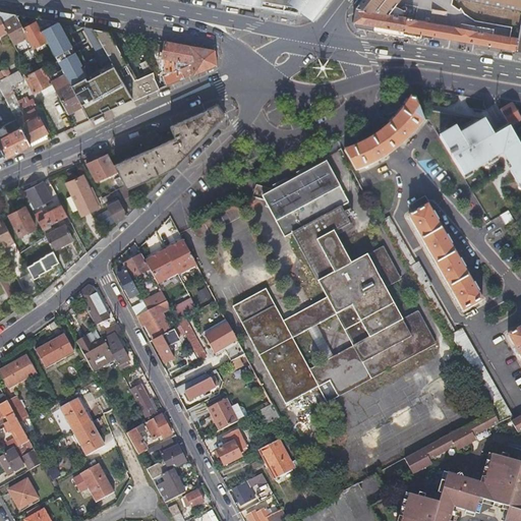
[(233,0),(238,1),(237,0),(248,0),(248,3),(296,11),(297,5),(303,6),(314,14),(325,0),(233,0)]
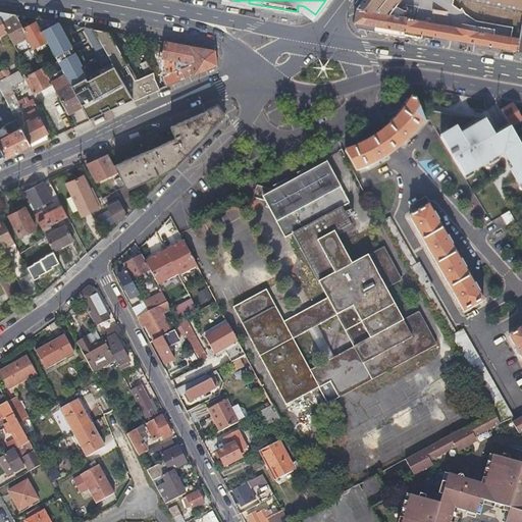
[(371,0),(364,10),(357,9),(357,11),(354,22),(355,22),(390,30),(404,32),(405,32),(421,35),(519,52),(521,40),(513,39),(515,29),(478,21),(468,14),(464,8),(463,10),(455,5),(449,4),(450,0),(371,0)]
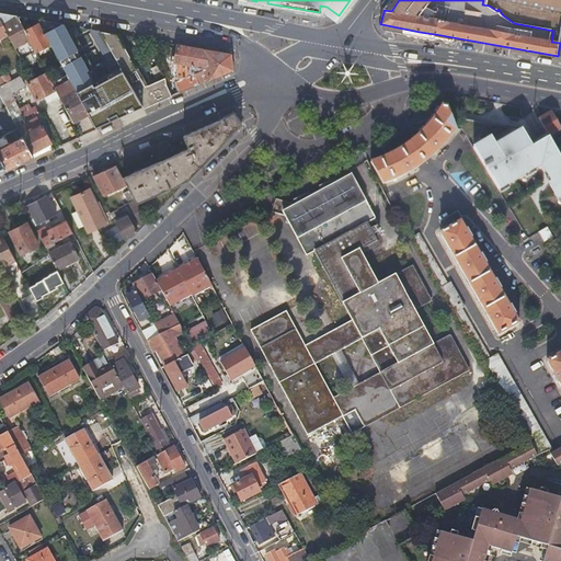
[(391,0),(384,10),(391,11),(399,0),(391,0)]
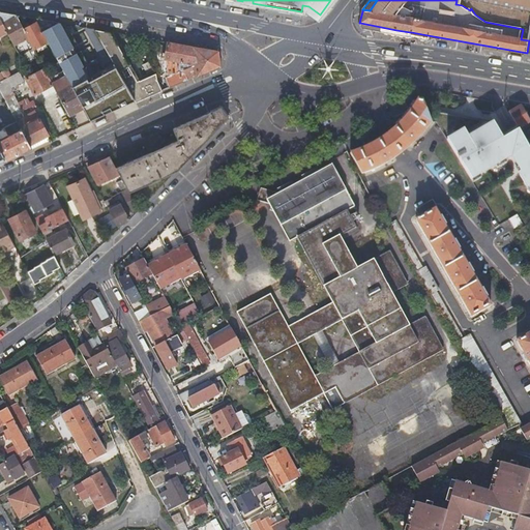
[(529,0),(477,0),(529,10),(529,0)]
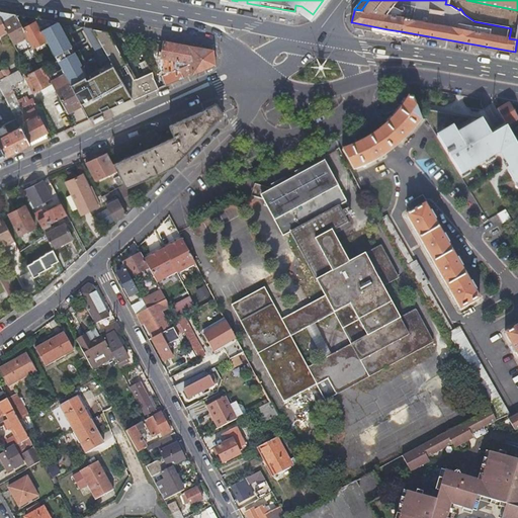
[(0,20),(5,30),(12,44),(21,39),(24,37),(29,48),(32,47),(22,28),(15,14),(0,11),(0,20)]
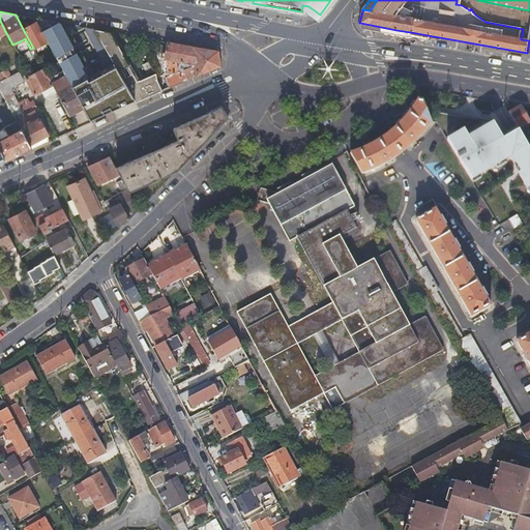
[(33,48),(34,49),(46,41),(35,22),(23,29),(33,48)]
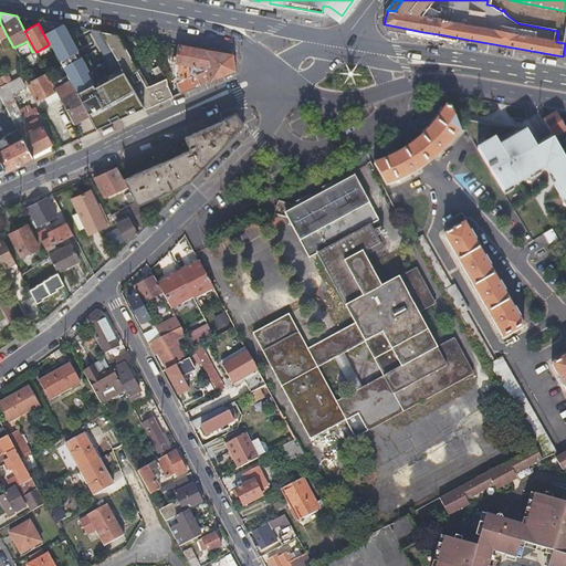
[(423,32),(385,24),(385,27),(386,30),(387,32),(390,33),(408,37),(436,42),(438,34),(423,32)]
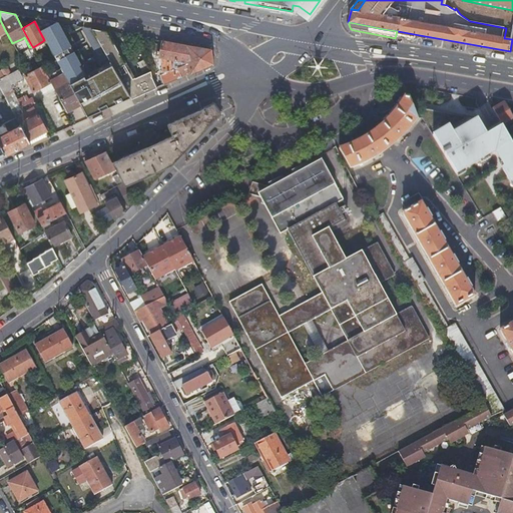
[(108,31),(92,28),(100,42),(116,70),(127,64),(108,31)]
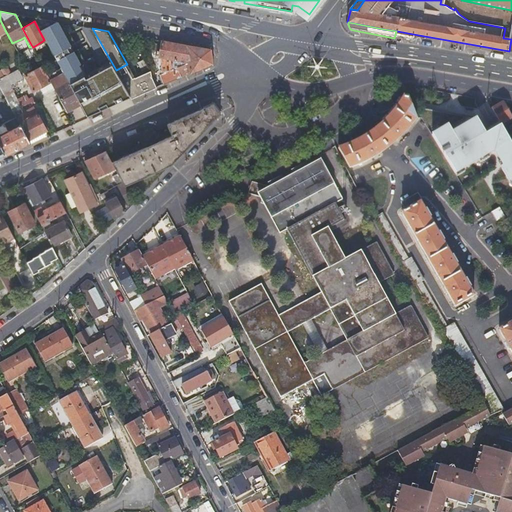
[(413,34),(397,31),(396,37),(412,40),(413,34)]
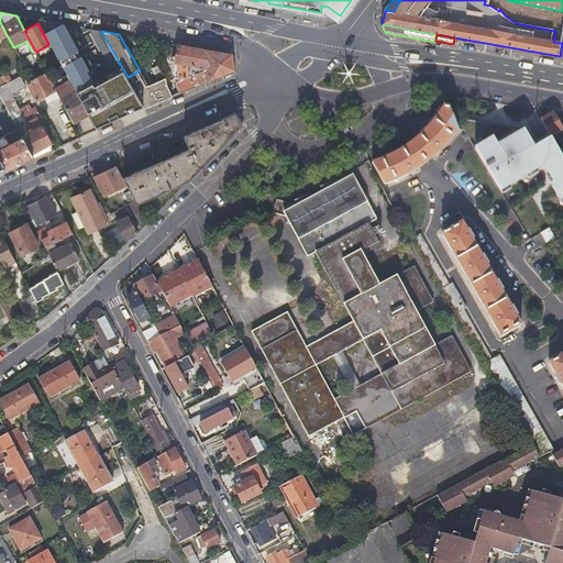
[(67,40),(46,35),(62,65),(75,89),(89,114),(89,116),(103,109),(67,40)]
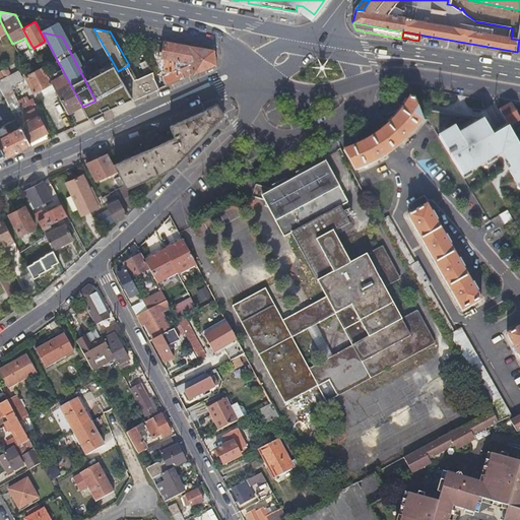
[(27,49),(29,48),(24,38),(21,40),(27,49)]
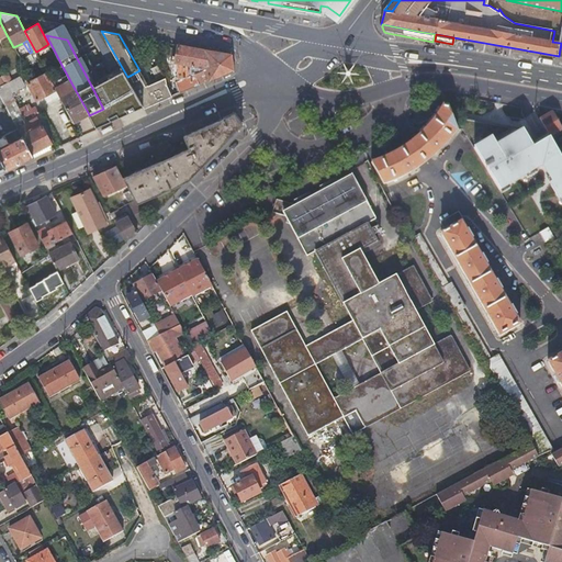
[(122,101),(137,94),(127,77),(110,46),(90,43),(122,101)]
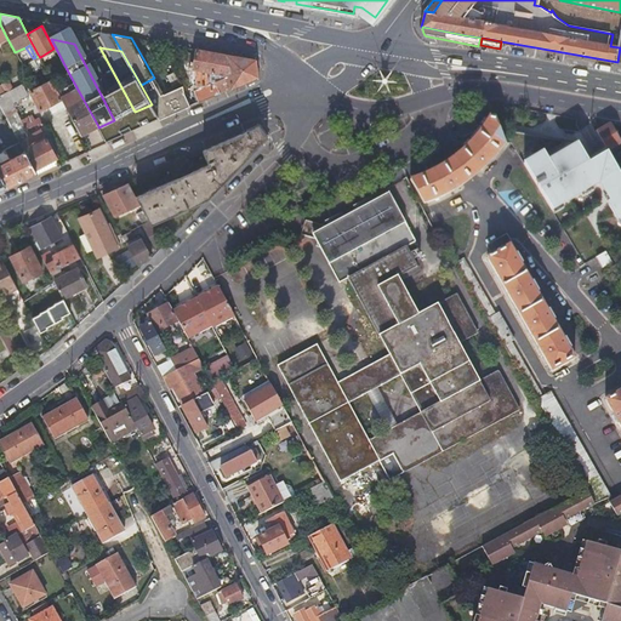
[(194,90),(200,102),(212,97),(258,77),(257,62),(197,50),(195,53),(193,53),(192,63),(182,63),(181,63),(184,81),(193,83),(195,69),(206,70),(210,84),(194,90)]
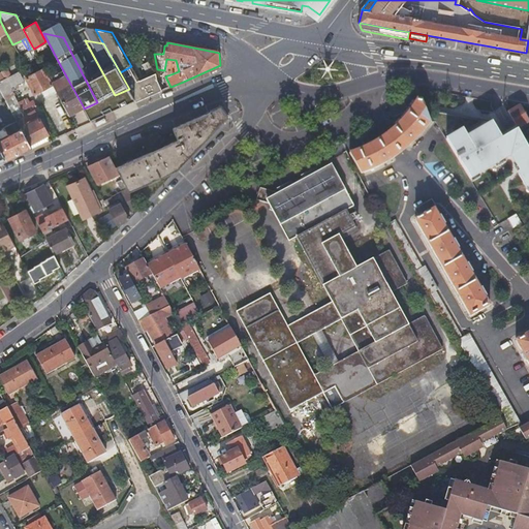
[(147,73),(154,71),(150,62),(143,64),(147,73)]
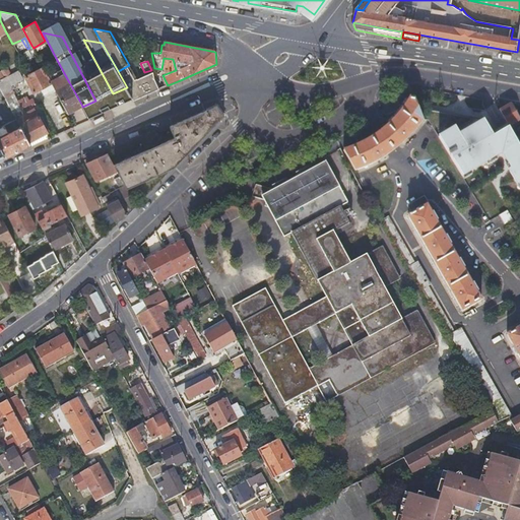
[(127,87),(133,99),(134,101),(159,89),(155,79),(154,71),(137,80),(129,65),(118,71),(127,87)]
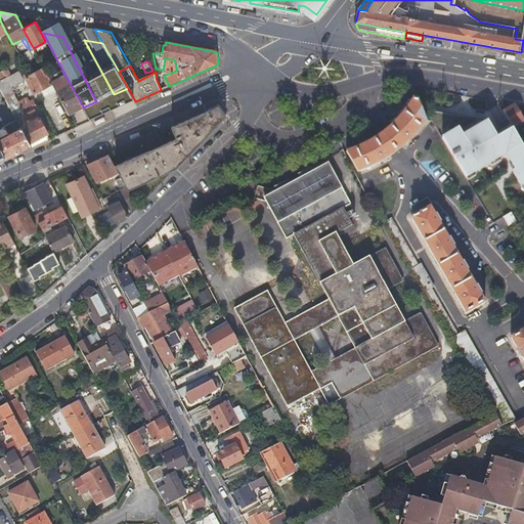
[(8,76),(10,75),(7,68),(1,71),(5,78),(8,76)]
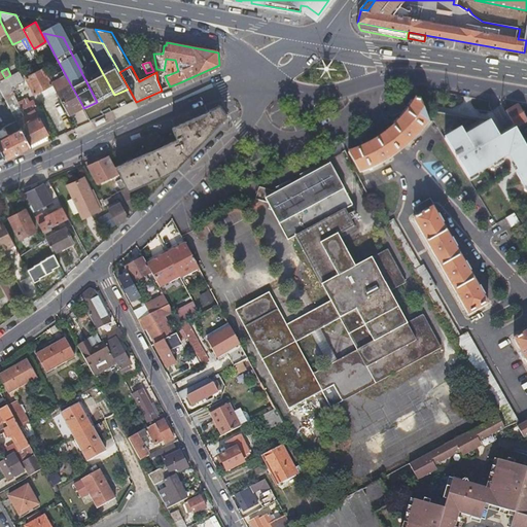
[(44,68),(25,77),(34,94),(53,83),(44,68)]
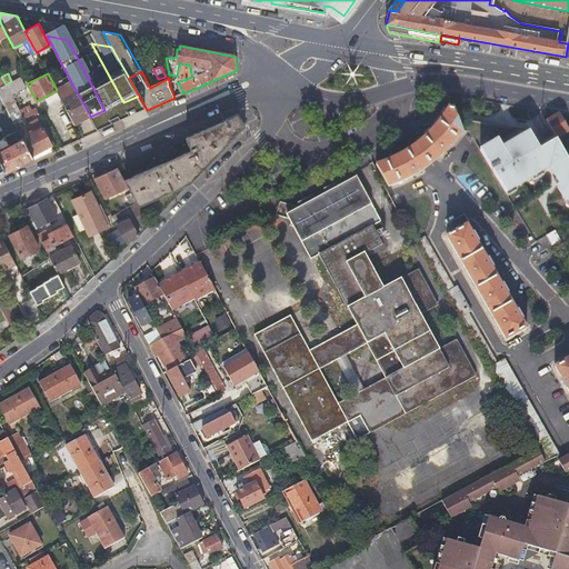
[(0,86),(0,93),(12,87),(9,82),(6,85),(0,86)]
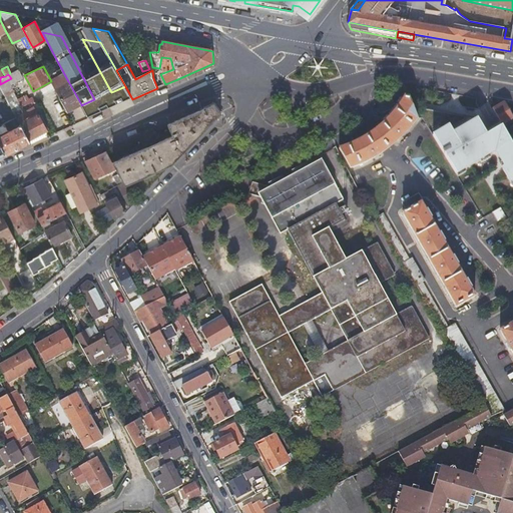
[(55,88),(55,89),(67,111),(81,104),(68,81),(55,88)]
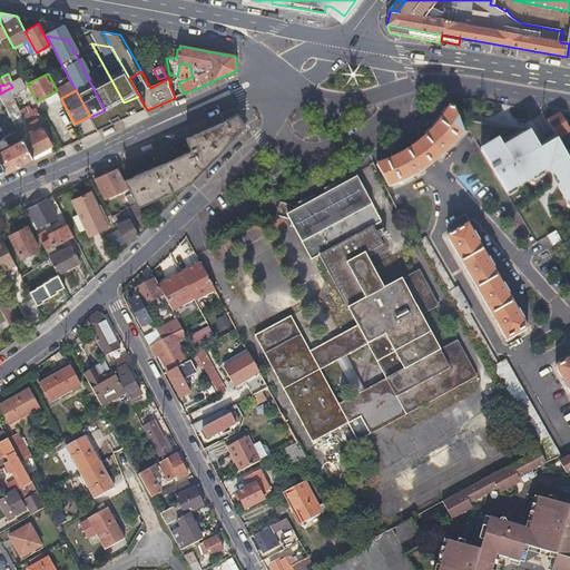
[(467,118),(459,105),(450,104),(432,129),(411,149),(375,165),(386,185),(413,176),(428,167),(432,164),(446,150),(468,120),(467,118)]
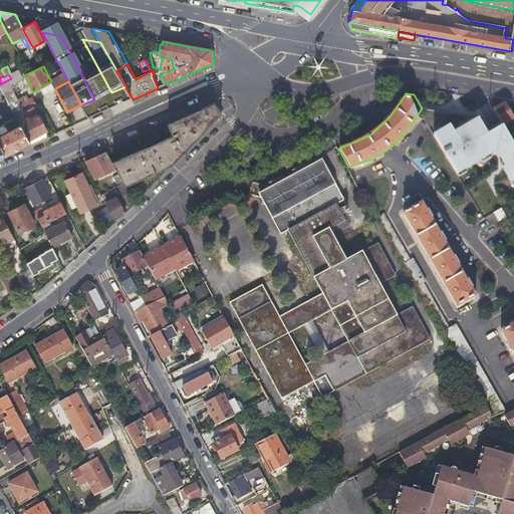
[(0,96),(0,98),(6,110),(11,107),(5,94),(0,96)]
